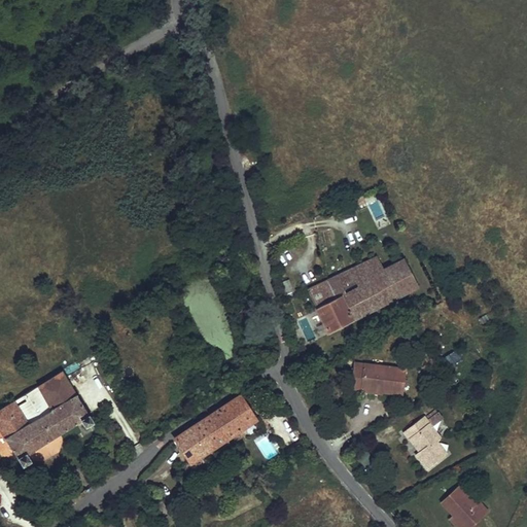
[(363,194),(355,197),(358,206),(367,202),(363,194)]
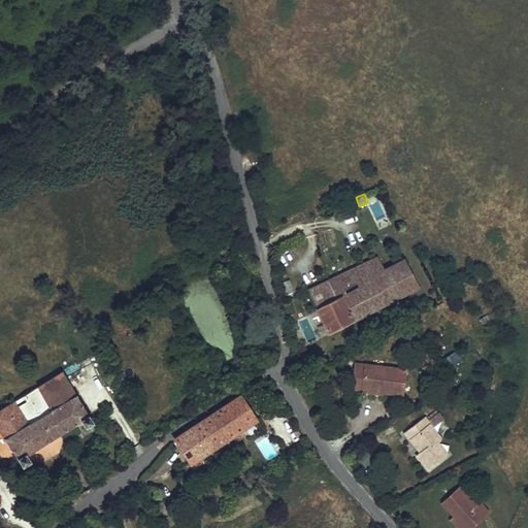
[(397,249),(375,259),(397,298),(417,288),(397,249)]
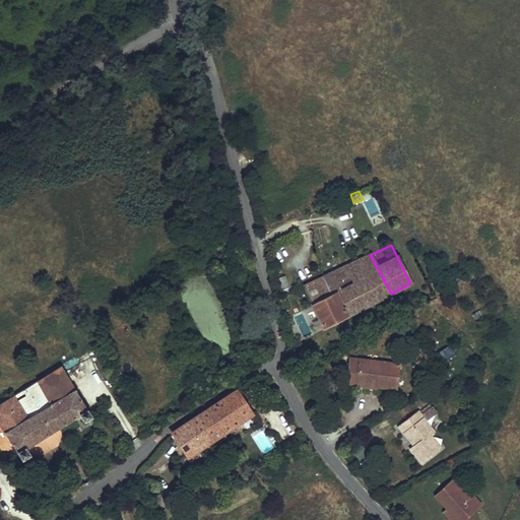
[(370,255),(302,286),(324,329),(391,294),(370,255)]
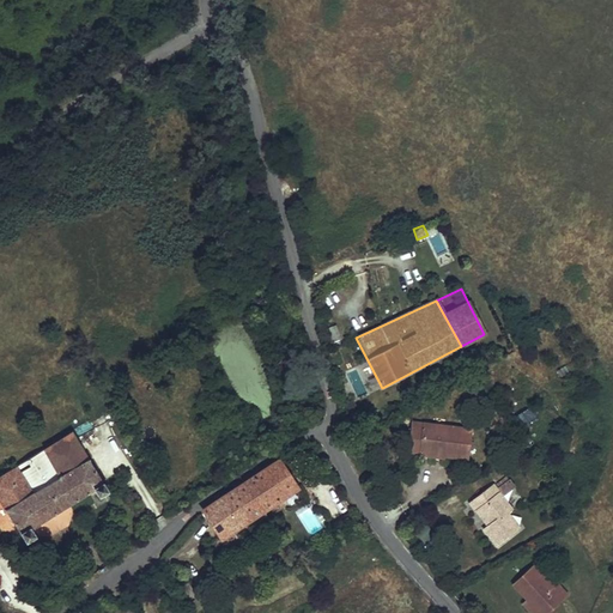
[(513,418),(520,430),(536,420),(529,408),(513,418)]
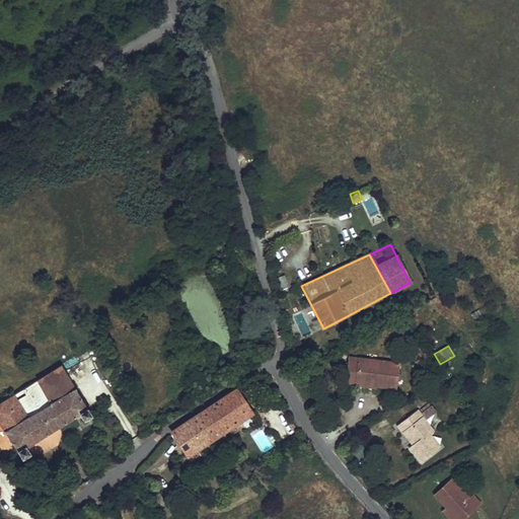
[(390,390),(393,365),(345,359),(342,387),(352,388),(352,386),(352,381),(372,384),(372,388),(390,390)]
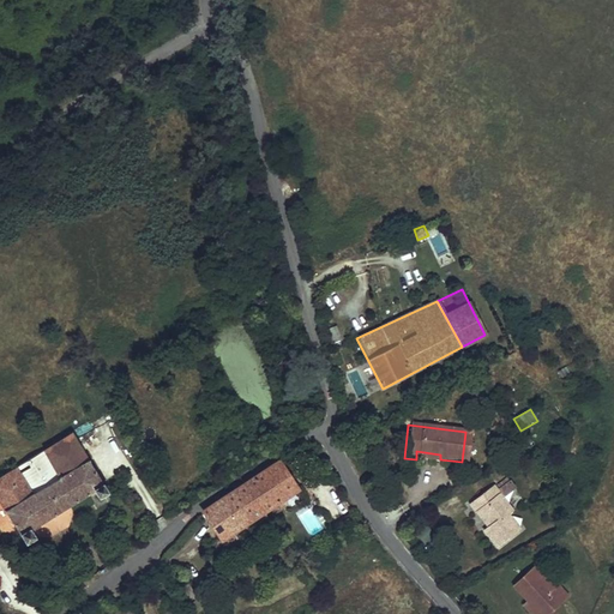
[(0,479),(0,501),(25,542),(36,536),(31,529),(95,489),(100,495),(109,491),(73,433),(44,451),(62,479),(36,495),(17,469),(0,479)]
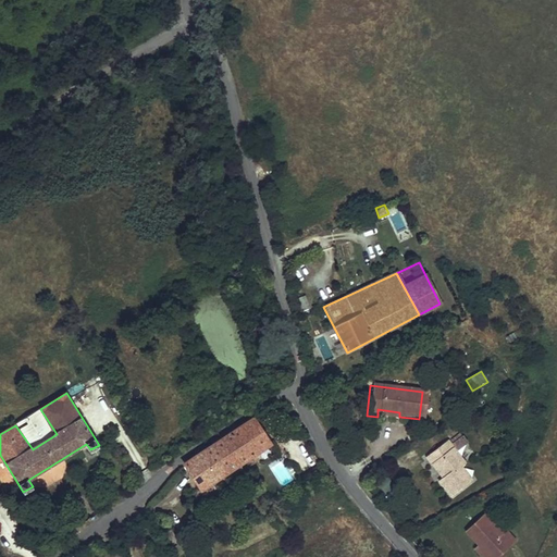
[(378,409),(378,415),(378,417),(398,420),(399,417),(399,412),(378,409)]
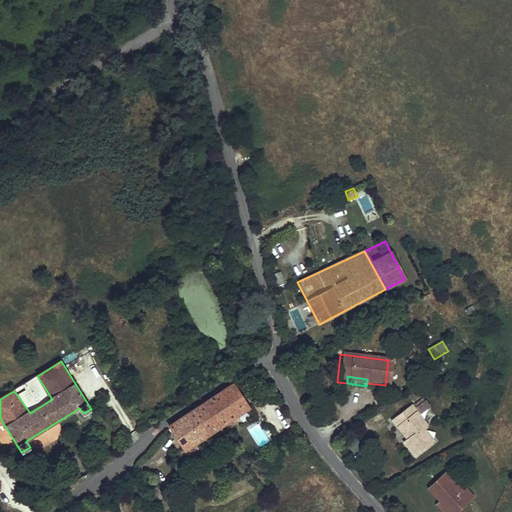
[(233,384),(169,427),(185,449),(248,407),(233,384)]
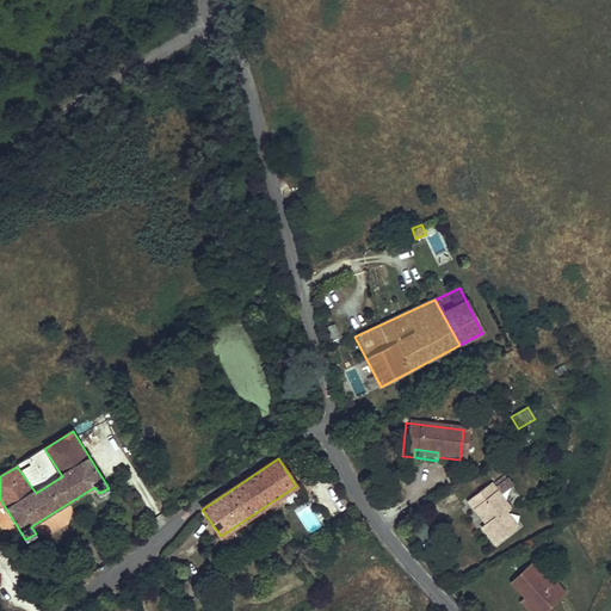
[(508,477),(494,488),(500,495),(513,485),(508,477)]
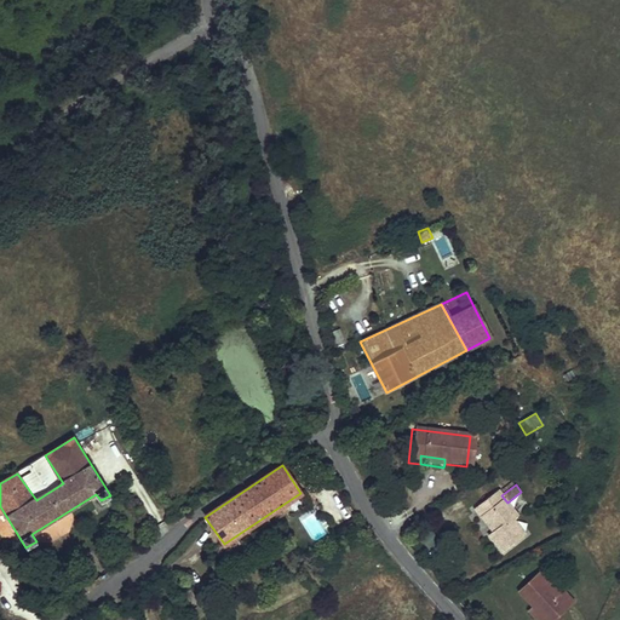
[(498,491),(475,509),(482,518),(488,514),(499,527),(493,532),(489,535),(503,552),(526,533),(512,517),(517,514),(507,503),(501,495),(498,491)]
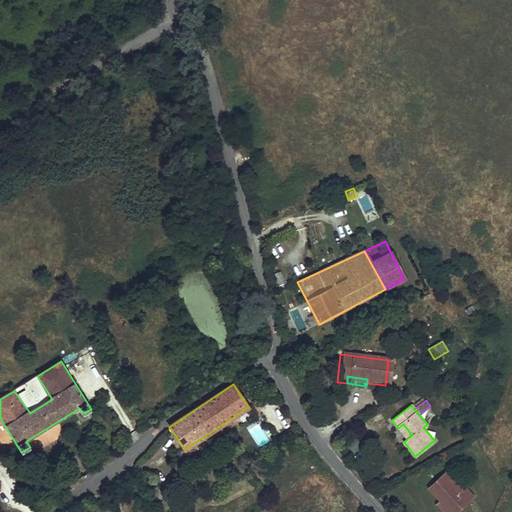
[(403,424),(398,428),(407,439),(412,435),(403,424)]
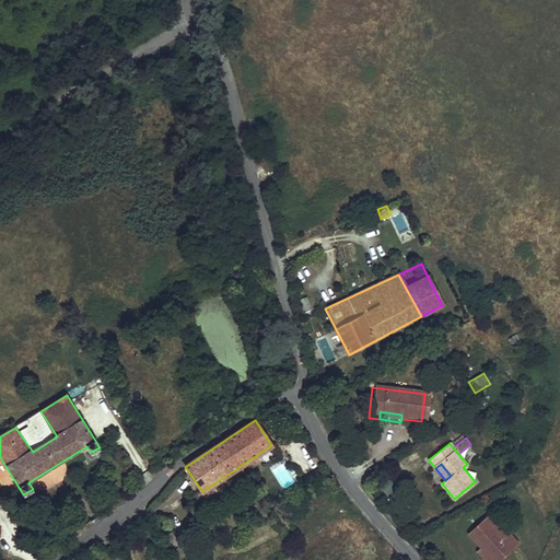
[(505,537),(479,514),(477,517),(502,540),(505,537)]
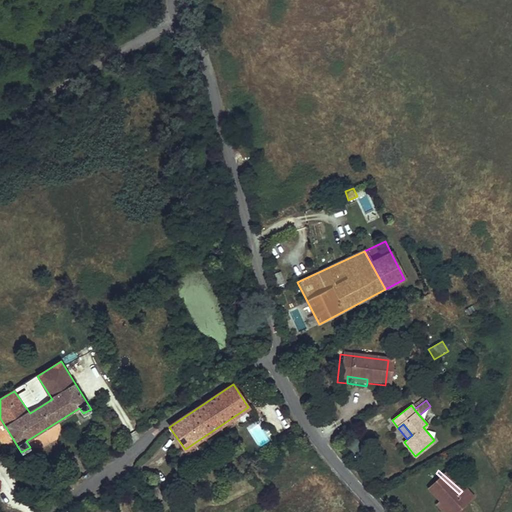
[(459,494),(436,473),(423,487),(436,499),(435,500),(448,511),(449,511),(467,492),(464,489),(462,491),(459,494)]
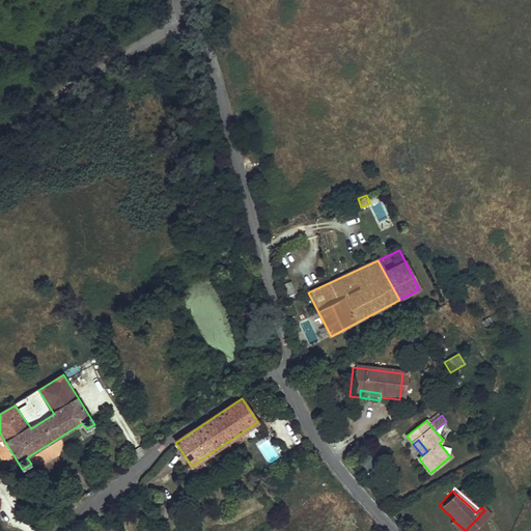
[(465,530),(451,519),(448,523),(457,530),(465,530)]
